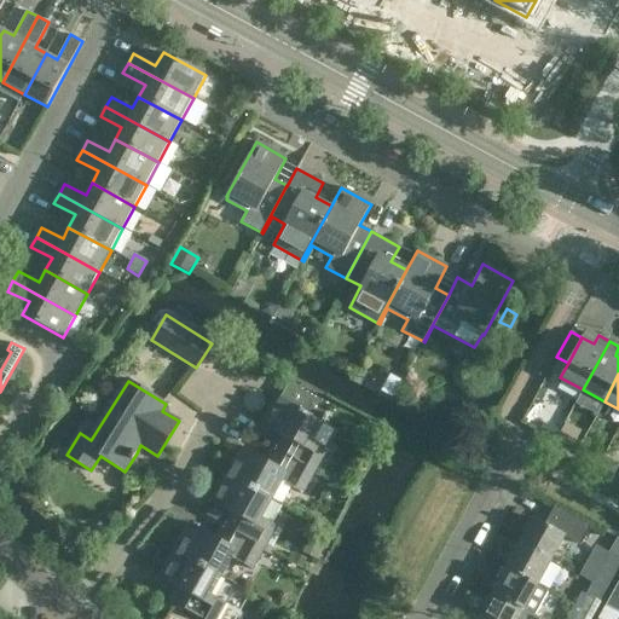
[(272,449),(314,472),(328,449),(313,441),(323,422),(320,421),(329,406),(288,383),(279,398),(276,395),(260,424),(279,435),(272,449)]
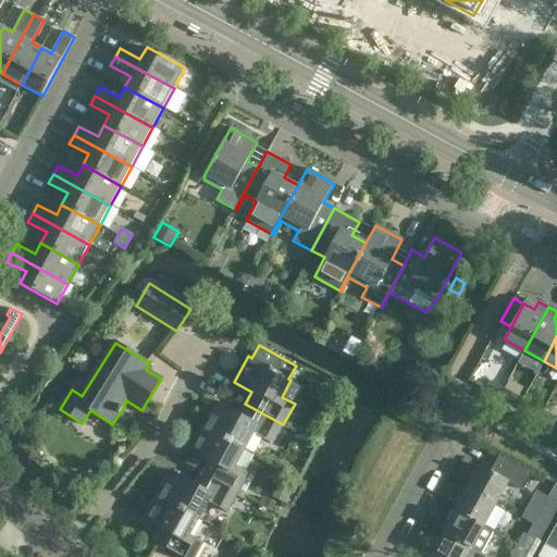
[(490,374),(477,367),(470,379),(483,386),(490,374)]
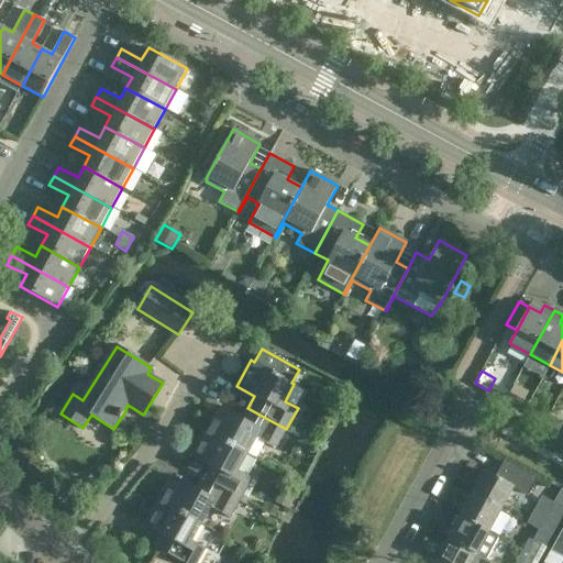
[(505,401),(509,394),(495,386),(490,394),(505,401)]
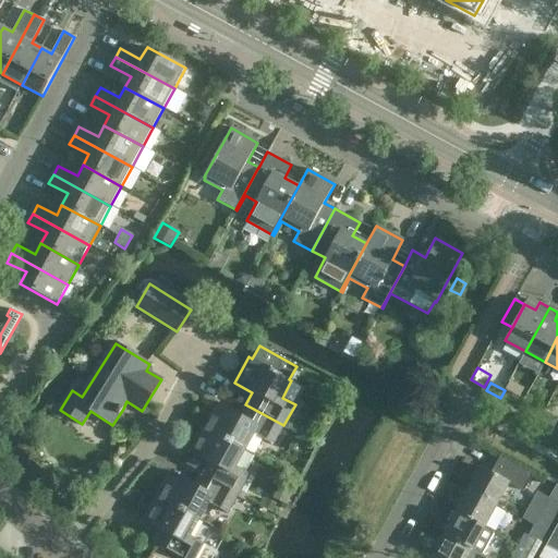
[(505,390),(500,398),(514,405),(519,398),(505,390)]
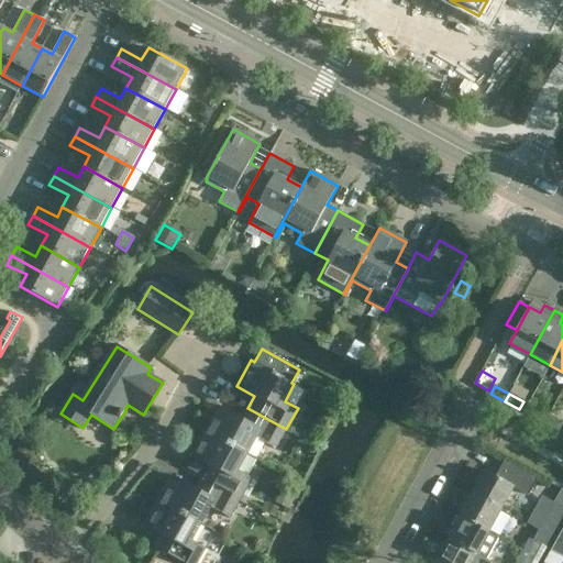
[(203,431),(246,454),(256,438),(276,449),(286,429),(247,408),(242,418),(219,406),(203,431)]
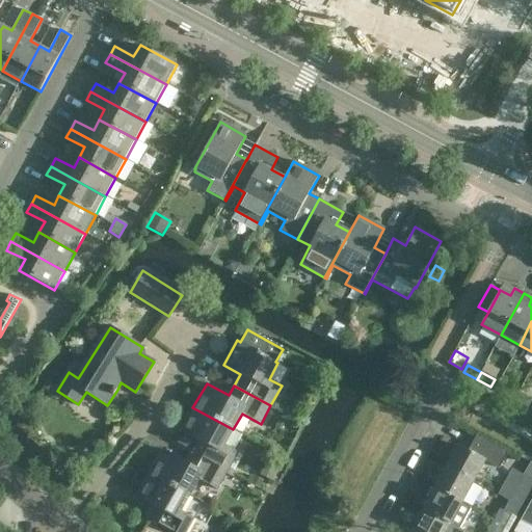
[(504,384),(500,392),(514,399),(519,392),(504,384)]
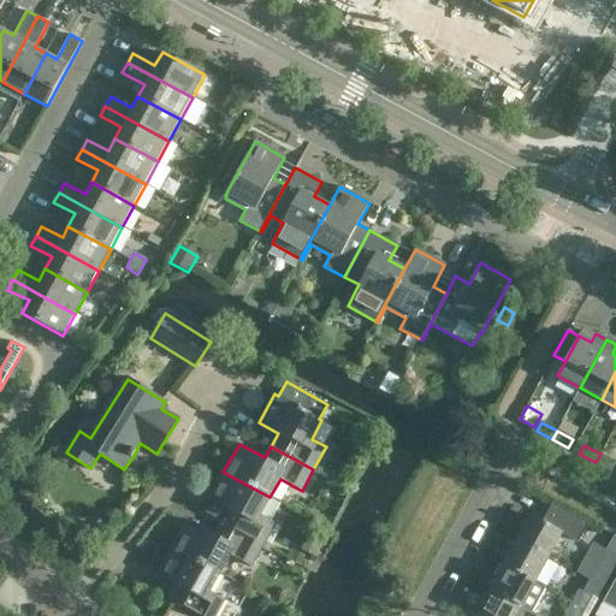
[(615,462),(600,454),(596,462),(611,471),(615,462)]
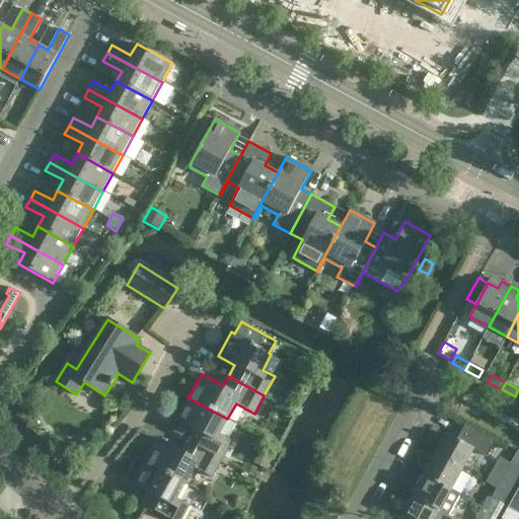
[(186,440),(221,460),(231,441),(219,434),(227,419),(188,397),(175,420),(192,429),(186,440)]
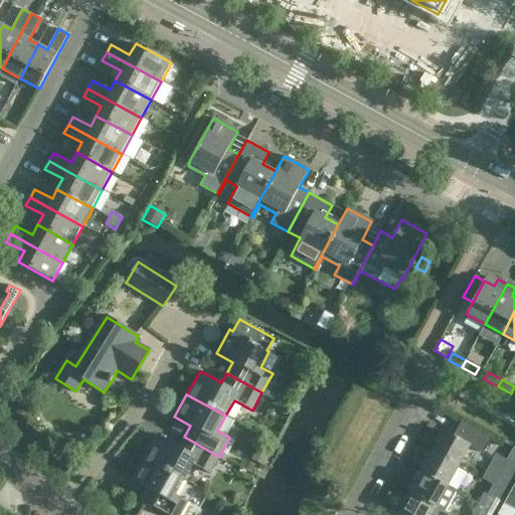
[(462,420),(453,436),(444,431),(443,433),(441,432),(436,441),(438,442),(433,452),(459,466),(470,446),(483,454),(492,437),(462,420)]
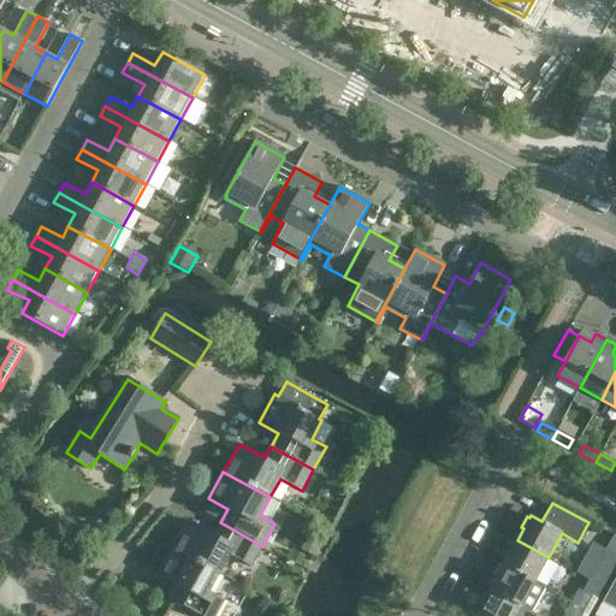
[(173,550),(218,574),(229,555),(250,567),(262,546),(220,522),(213,534),(189,521),(173,550)]
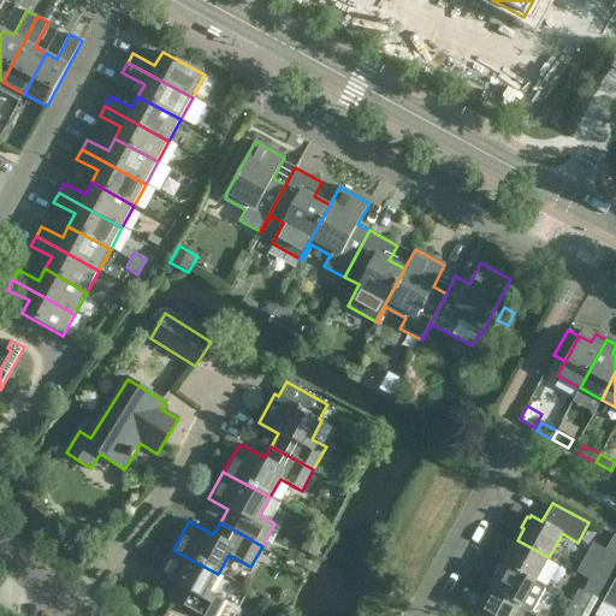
[(588,580),(603,587),(615,562),(615,535),(614,535),(588,580)]
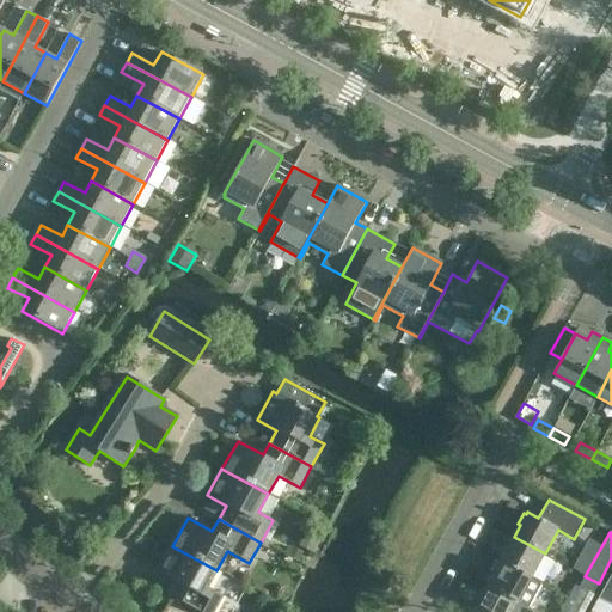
[(500,562),(531,579),(545,554),(514,537),(500,562)]
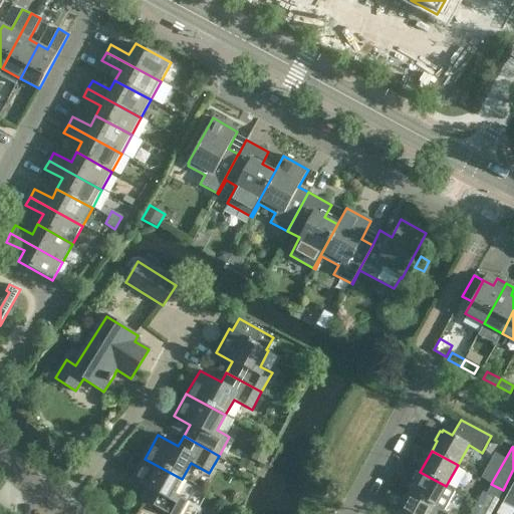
[(182,479),(145,459),(133,480),(148,488),(142,500),(167,513),(179,513),(187,500),(174,493),(182,479)]
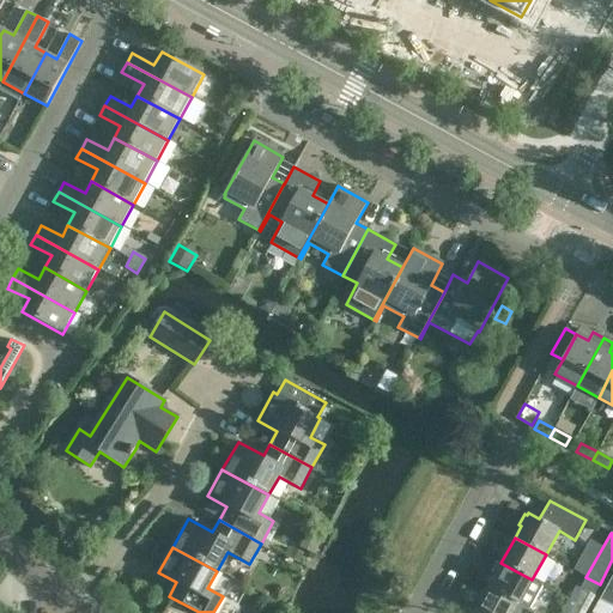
[(532,580),(501,563),(487,587),(519,604),(519,605),(528,611),(542,586),(532,580)]
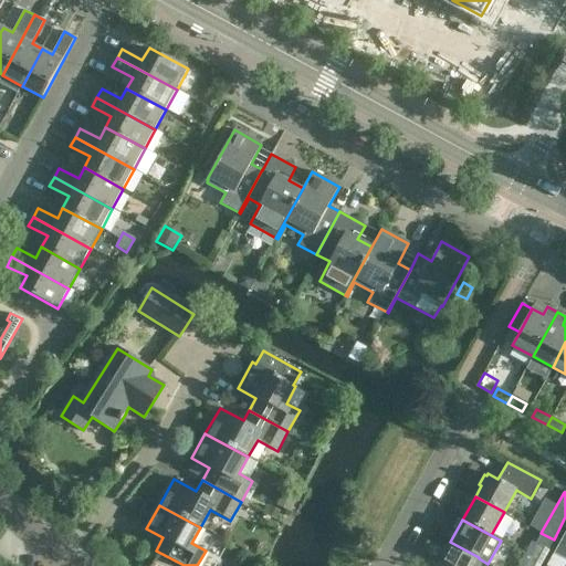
[(554,540),(541,533),(535,543),(548,551),(554,540)]
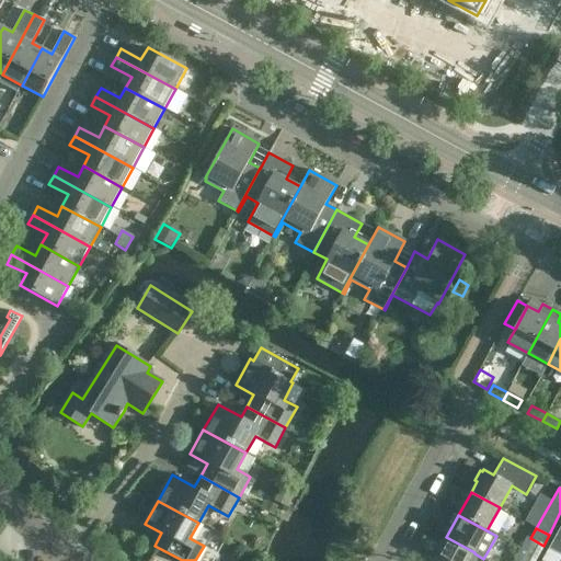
[(434,560),(469,560),(474,553),(474,552),(446,537),(433,560),(434,560)]
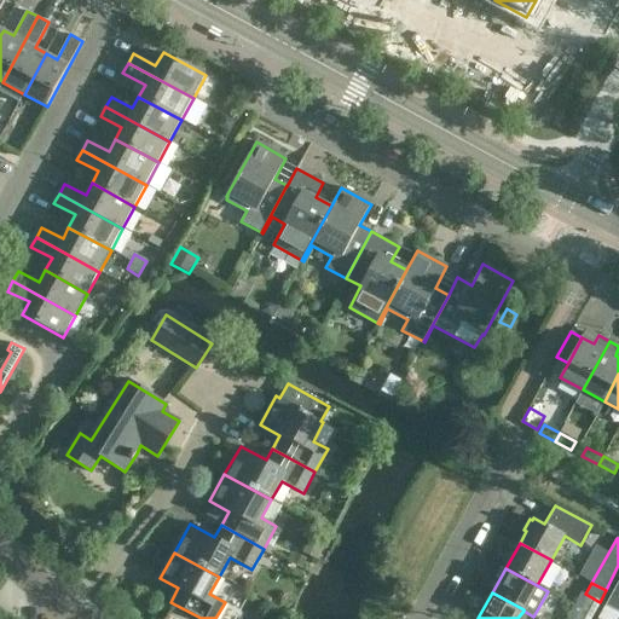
[(618,597),(612,594),(606,605),(618,612),(618,597)]
